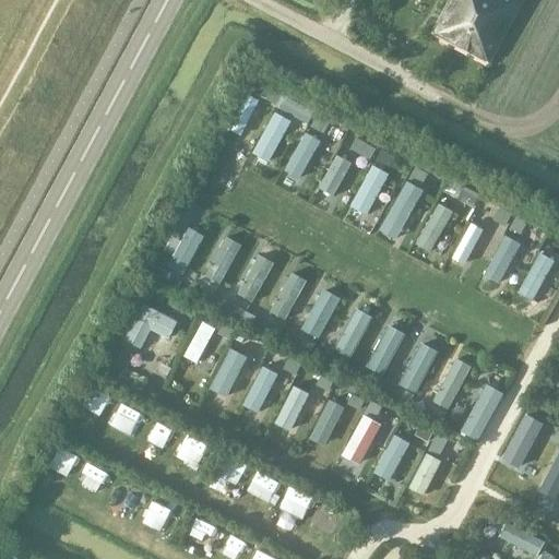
[(448,0),(430,34),(489,64),(523,1),(522,0),(448,0)]
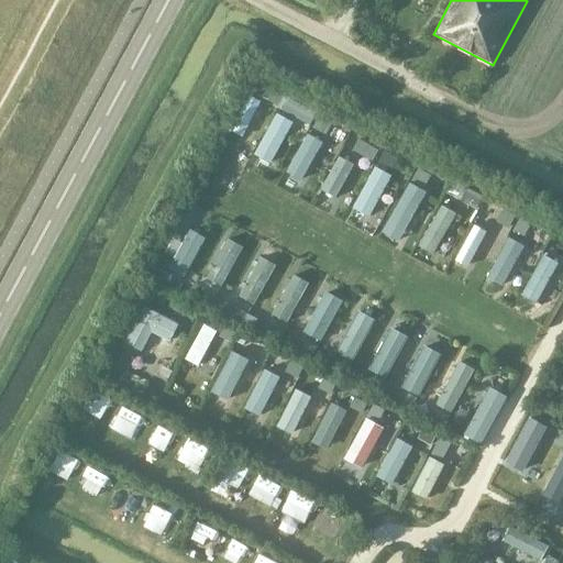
[(258,100),(246,94),(229,131),(242,136),(258,100)]
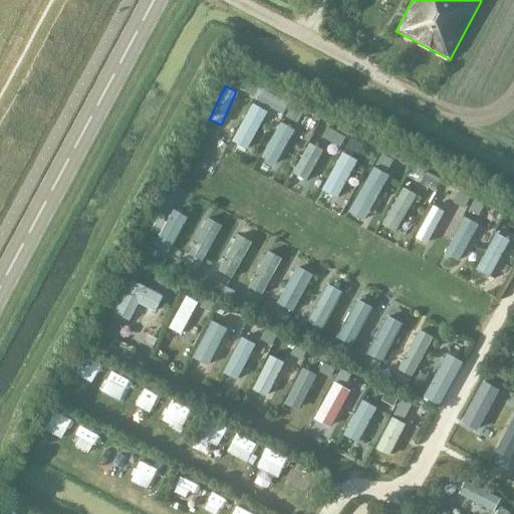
[(267,111),(250,103),(229,141),(246,150),(267,111)]
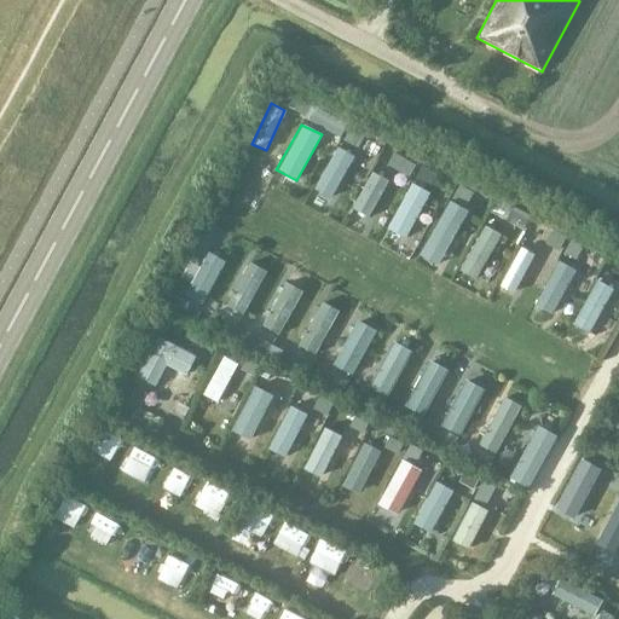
[(353,155),(336,145),(312,187),(329,197),(353,155)]
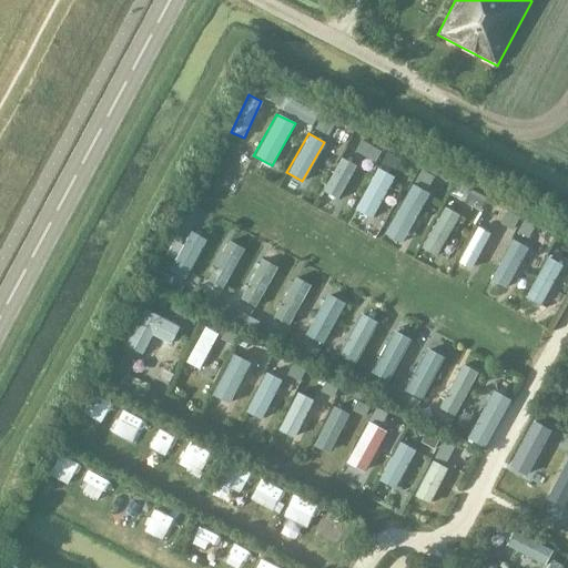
[(356,165),(340,156),(322,190),(338,199),(356,165)]
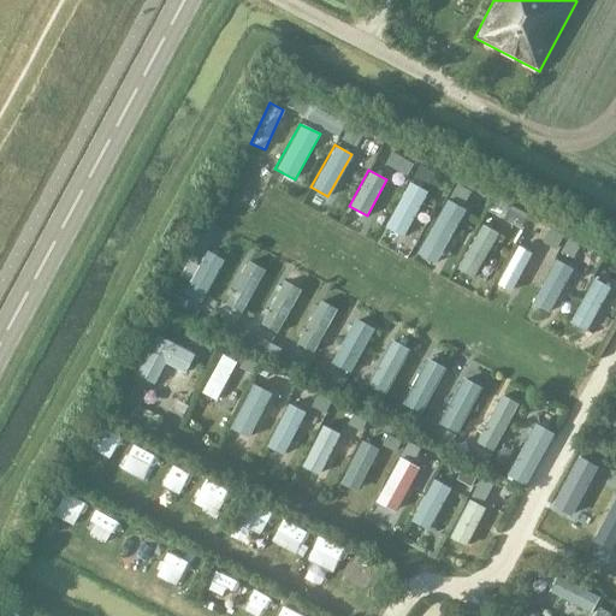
[(426,191),(408,182),(384,226),(402,236),(426,191)]
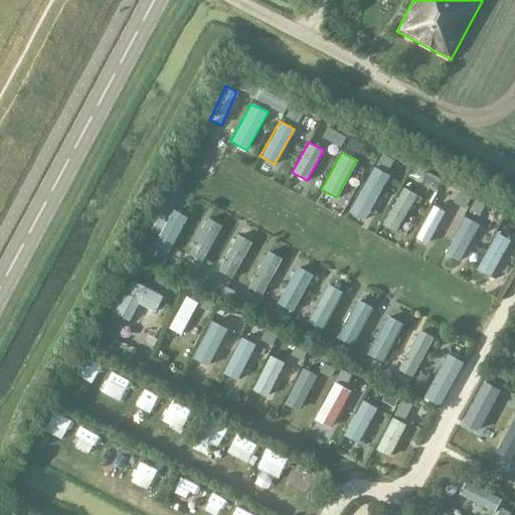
[(388,175),(373,166),(348,211),(362,219),(388,175)]
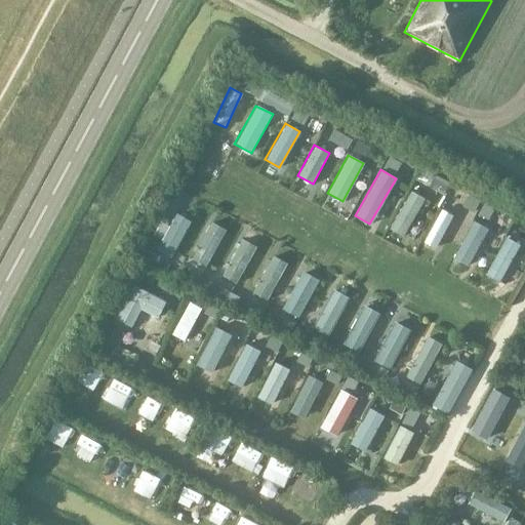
[(423,199),(409,191),(388,228),(402,236),(423,199)]
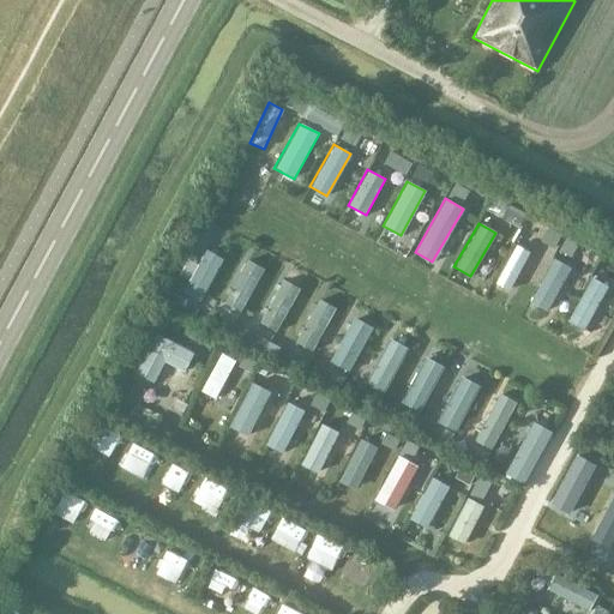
[(529,252),(515,244),(493,282),(509,290),(529,252)]
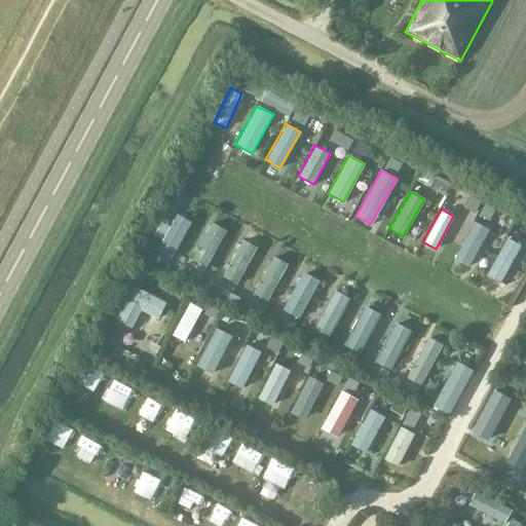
[(190,222),(177,214),(156,249),(170,257),(190,222)]
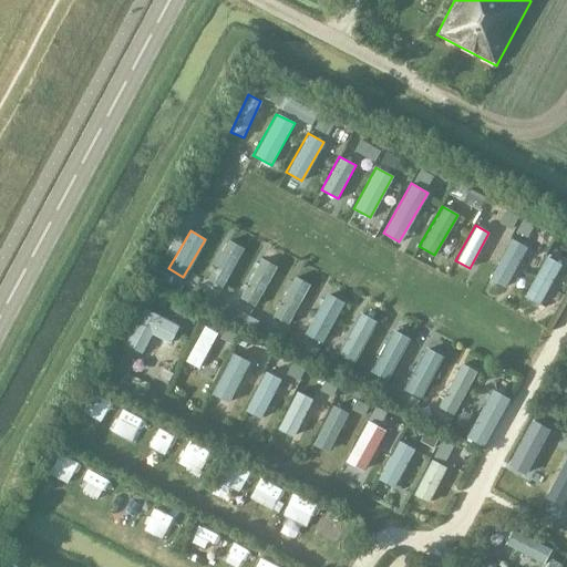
[(526,247),(511,238),(488,279),(504,287),(526,247)]
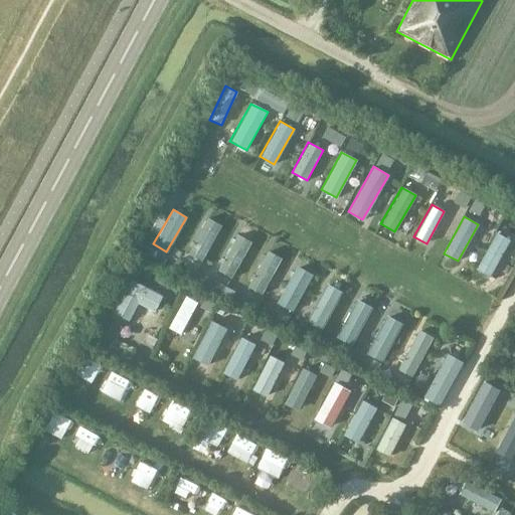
[(220,225),(206,218),(187,253),(200,261),(220,225)]
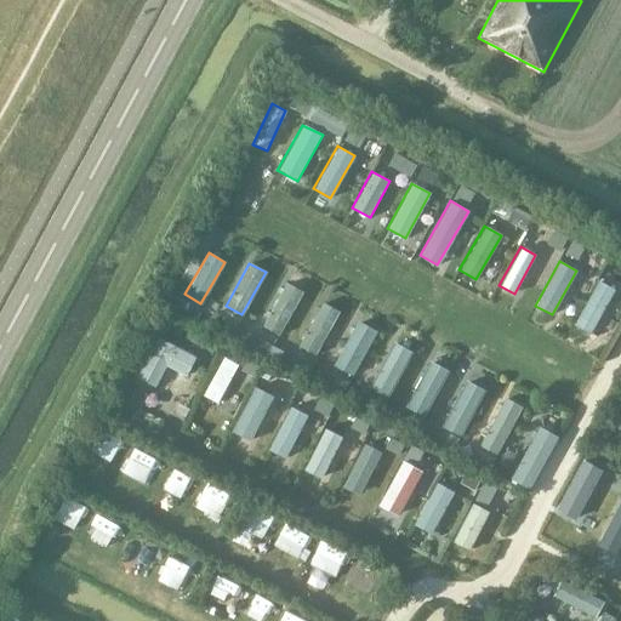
[(613,289),(597,280),(574,324),(591,332),(613,289)]
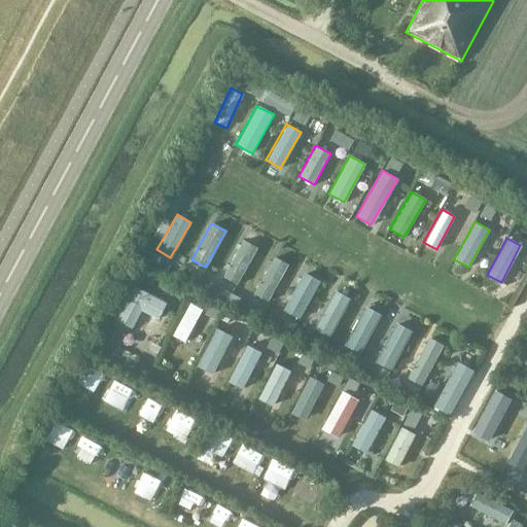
[(256,247),(243,240),(222,276),(236,283),(256,247)]
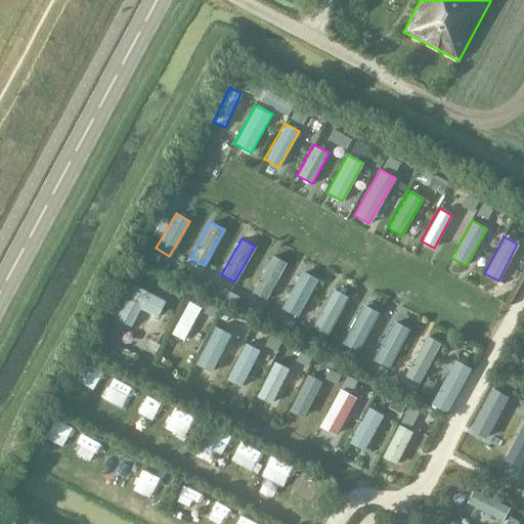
[(285,263),(270,255),(252,291),(266,298),(285,263)]
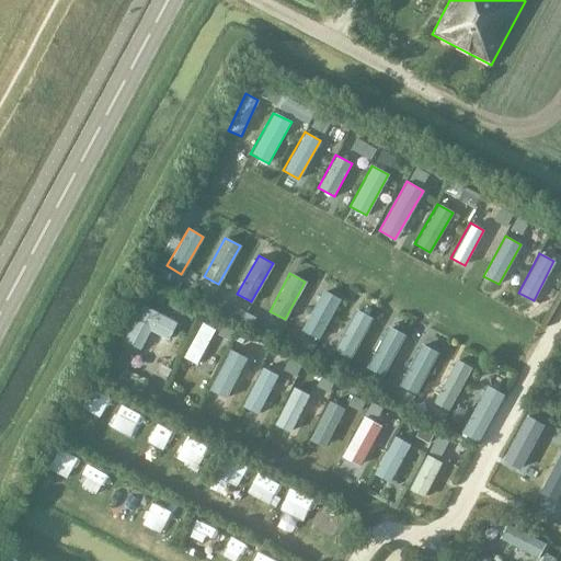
[(341,299),(322,289),(300,330),(319,340),(341,299)]
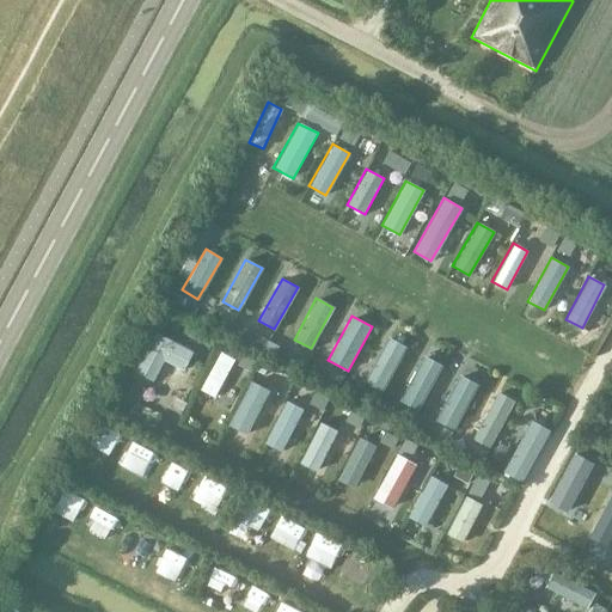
[(193,350),(152,331),(132,373),(153,383),(164,360),(183,369),(193,350)]
